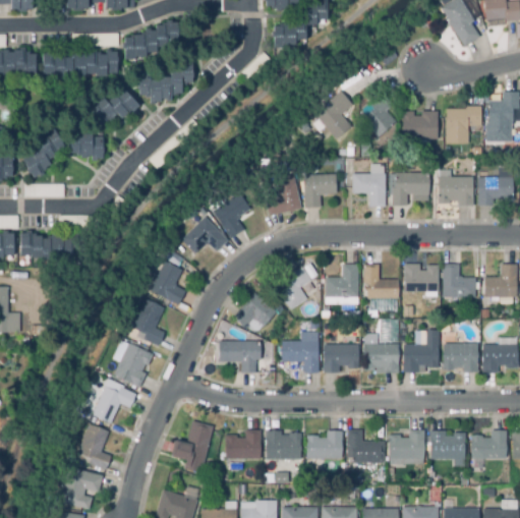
[(10,9),(10,4),(0,4),(0,0),(32,0),(32,9),(10,9)]
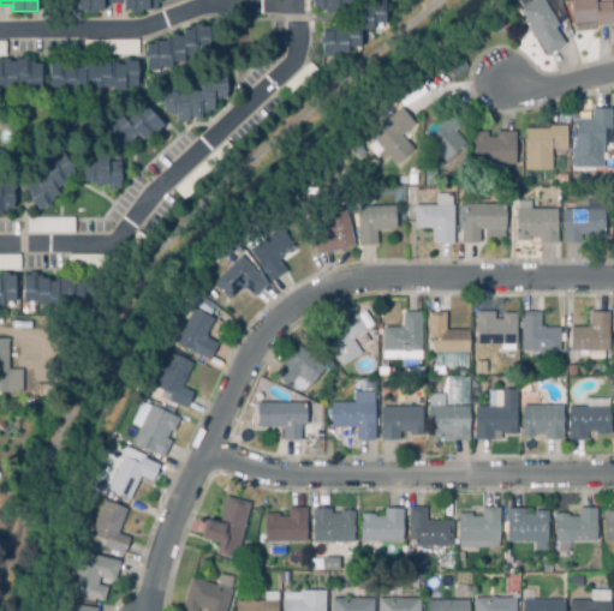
[(103,10),(78,10),(78,0),(158,0),(158,9),(124,9),(124,3),(103,3),(103,10)]
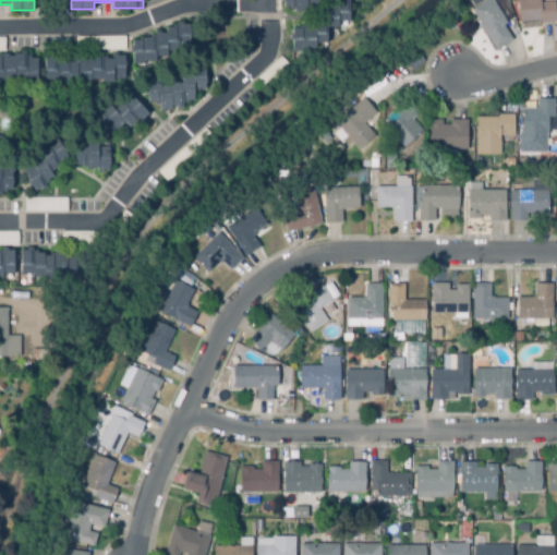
[(301,11),(295,11),(295,8),(291,8),(291,5),(283,5),(283,0),(318,0),(318,4),(312,4),(312,9),(301,8),(301,11)]
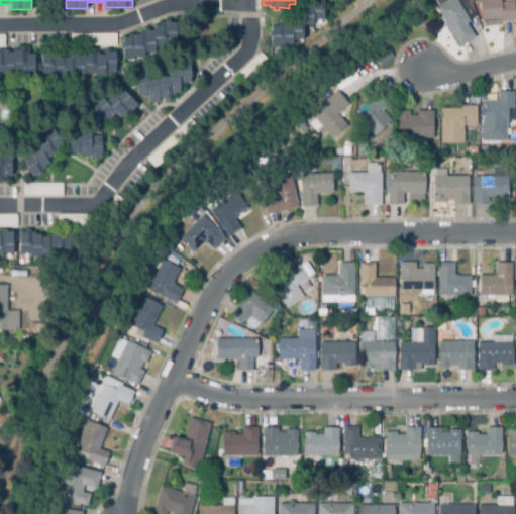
[(282,46),(271,46),(273,24),(281,25),(281,21),(293,21),(293,16),(303,17),(303,1),(313,2),(313,0),(324,0),(323,18),(313,18),(313,24),(304,23),(303,39),(292,38),(291,44),(282,43),(282,46)]
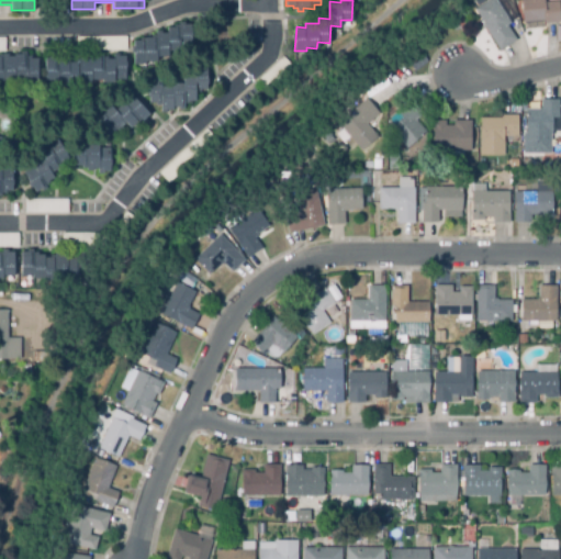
[(500,49),(473,10),(487,0),(496,0),(511,22),(508,23),(517,38),(500,49)]
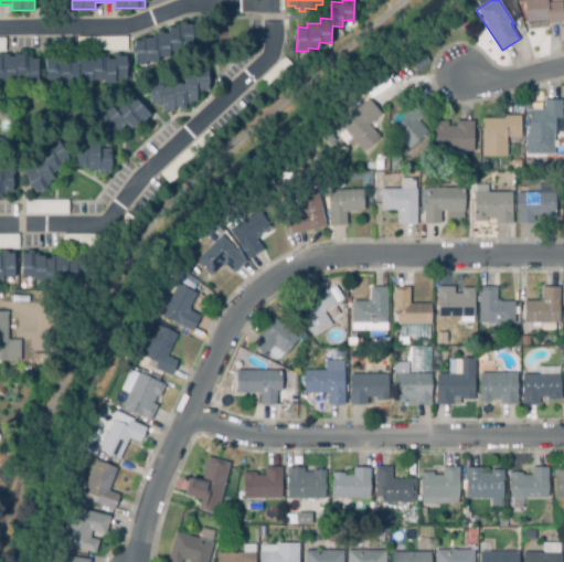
[(547,22),(547,19),(525,21),(524,0),(547,0),(547,1),(563,0),(563,21),(547,22)]
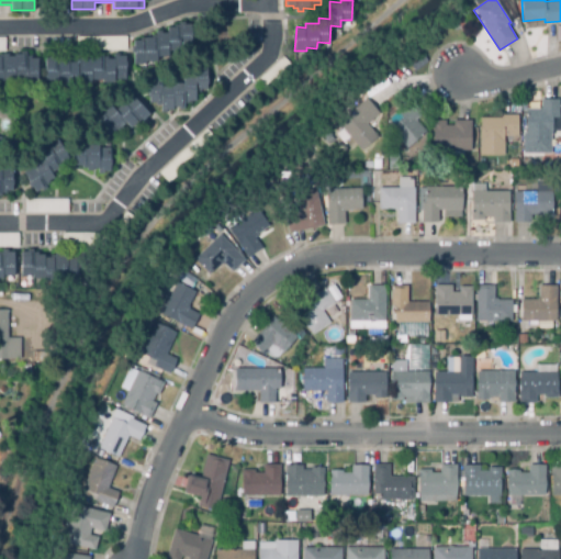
[(134,63),(134,40),(145,40),(145,36),(156,36),(156,32),(168,32),(168,26),(179,26),(179,23),(191,23),(192,46),(180,46),(180,49),(168,49),(168,56),(157,56),(158,60),(145,60),(146,63),(134,63)]
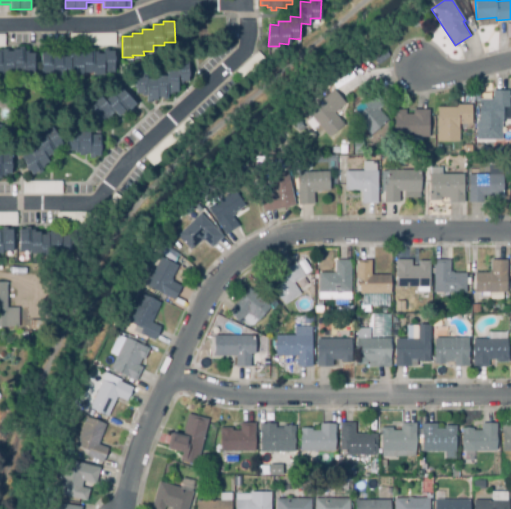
[(0,51),(13,51),(13,48),(24,48),(24,52),(35,52),(34,74),(24,74),(24,70),(14,70),(14,73),(0,73),(0,51)]
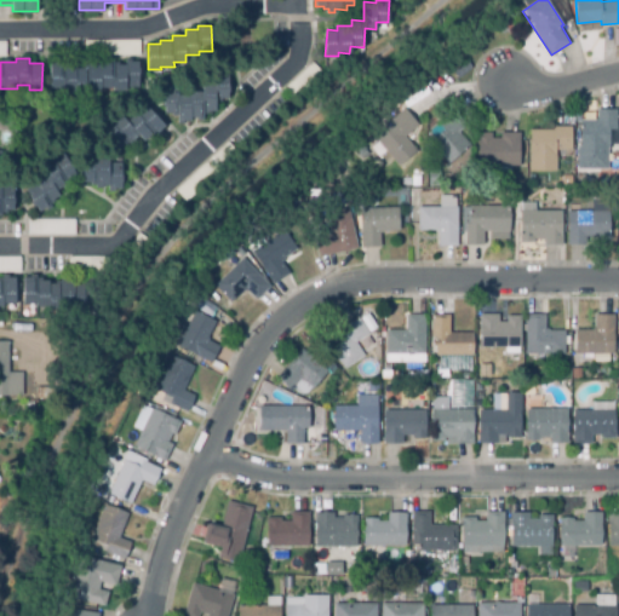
[(75,93),(75,90),(63,91),(62,87),(51,87),(50,62),(66,61),(66,64),(76,64),(78,68),(87,67),(87,64),(101,64),(101,61),(116,61),(116,64),(126,63),(126,61),(138,61),(141,85),(126,86),(126,90),(113,90),(113,86),(101,87),(101,90),(89,91),(89,93),(75,93)]
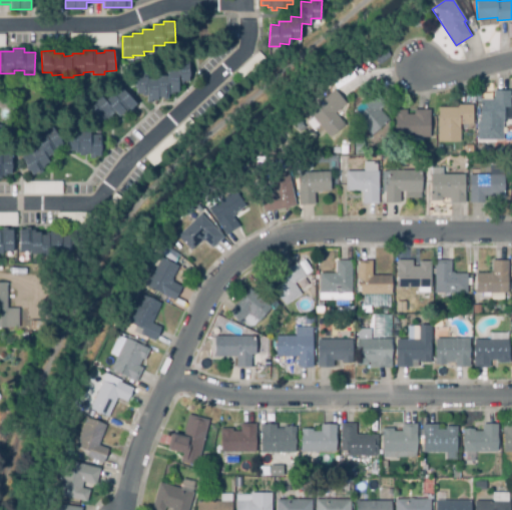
[(242,82),(233,73),(259,50),(268,59),(242,82)]
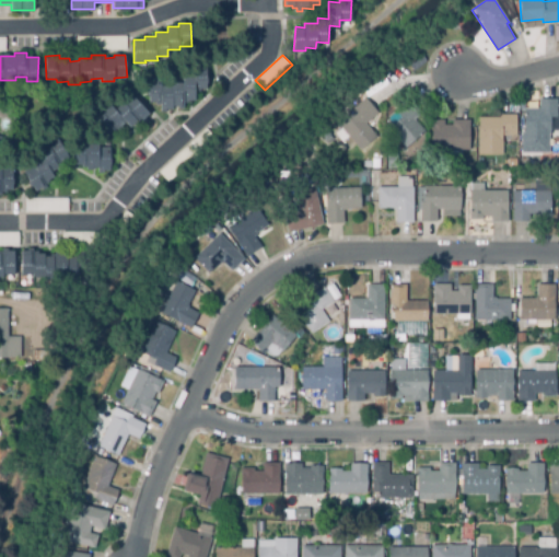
[(172,109),(161,108),(161,102),(148,101),(150,78),(162,79),(161,84),(172,85),(173,81),(183,82),(184,76),(195,77),(196,64),(208,65),(206,89),(196,88),(195,101),(184,100),(183,106),(172,105),(172,109)]
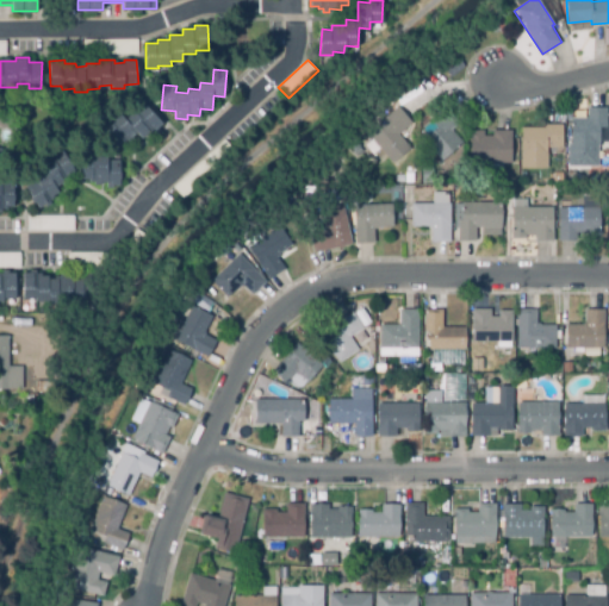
[(117,148),(99,127),(107,119),(110,122),(119,113),(124,118),(134,110),(136,112),(145,105),(162,124),(153,132),(151,130),(142,138),(136,132),(126,141),(125,139),(117,148)]
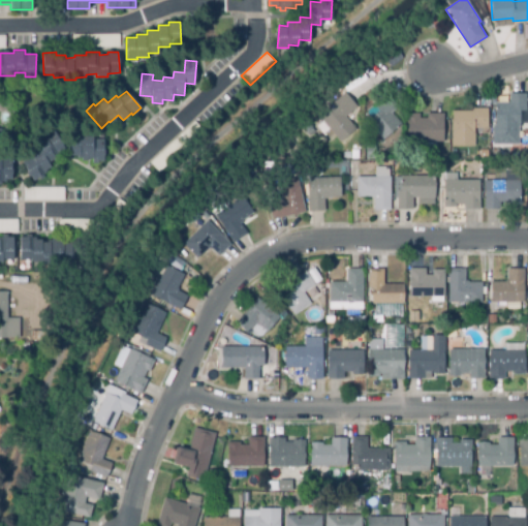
[(341,141),(330,128),(324,132),(318,125),(323,120),(320,117),(334,104),(332,102),(344,91),(358,104),(346,116),(355,127),(341,141)]
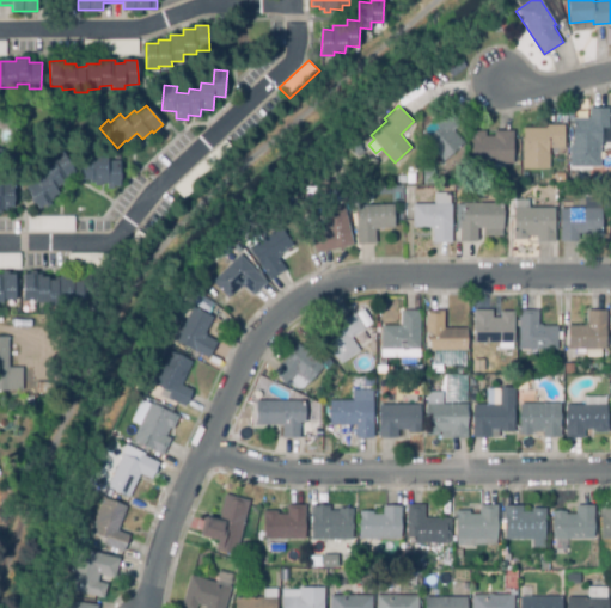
[(602,145),(574,146),(574,116),(591,116),(590,106),(609,106),(609,127),(602,127),(602,145)]
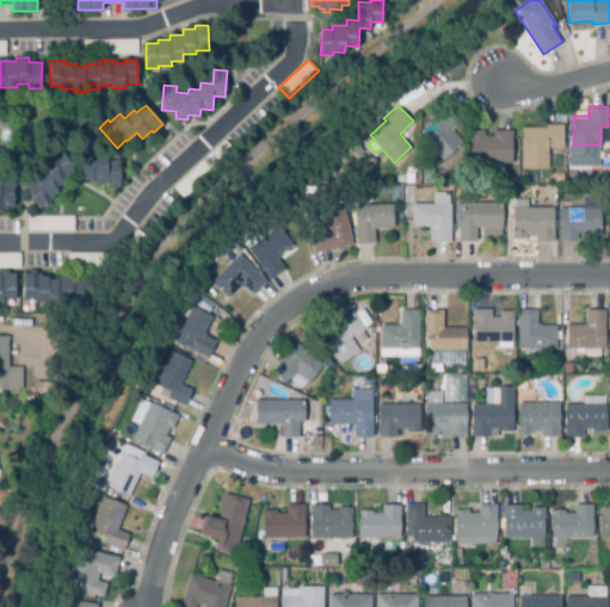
[(442,160),(425,137),(429,134),(424,128),(448,107),(460,122),(453,129),(463,142),(442,160)]
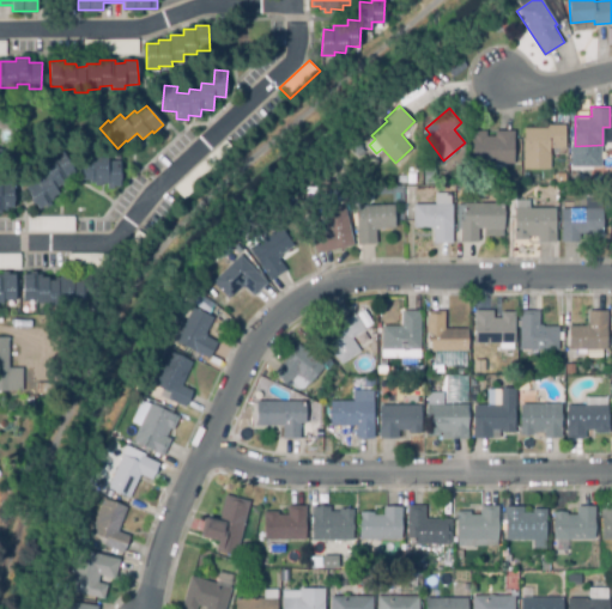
[(550,168),(525,168),(525,127),(549,127),(549,123),(565,123),(565,147),(550,147),(550,168)]
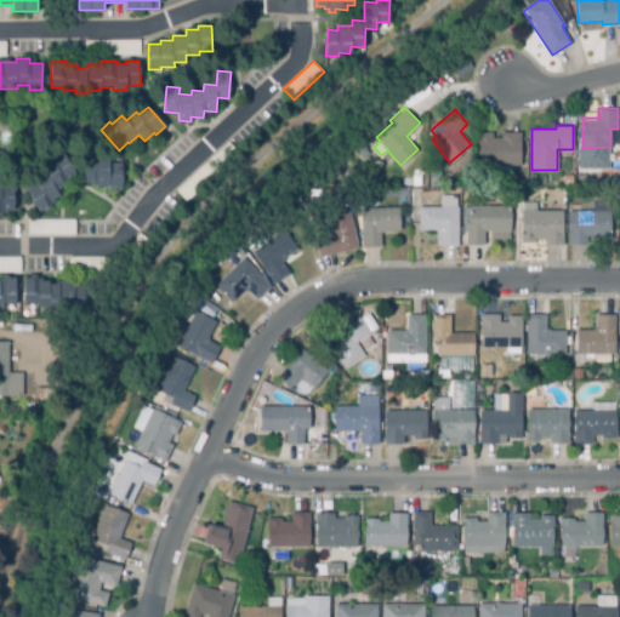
[(479,165),(479,131),(493,131),(493,137),(504,137),(504,131),(521,131),(521,165),(479,165)]
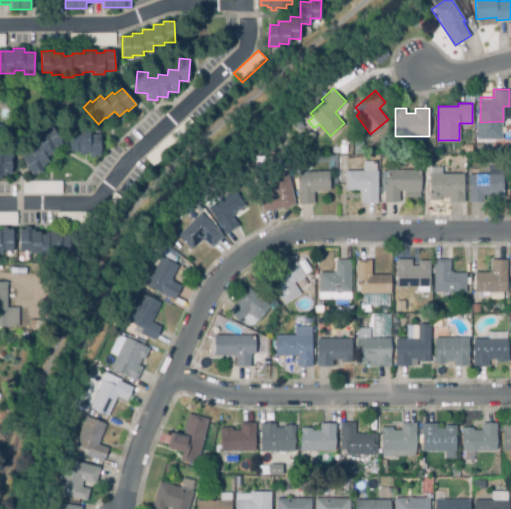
[(154,165),(146,157),(188,115),(196,124),(154,165)]
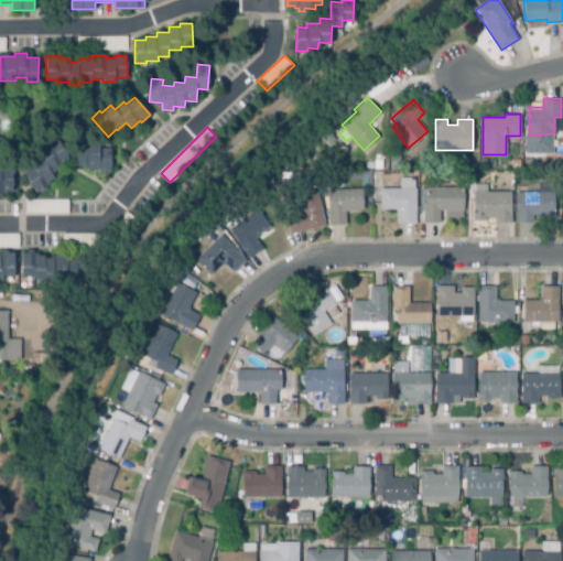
[(35,193),(23,172),(34,165),(32,163),(40,152),(50,147),(47,143),(57,138),(71,159),(61,164),(63,169),(53,175),(55,177),(45,183),(49,190),(44,192),(43,189),(35,193)]
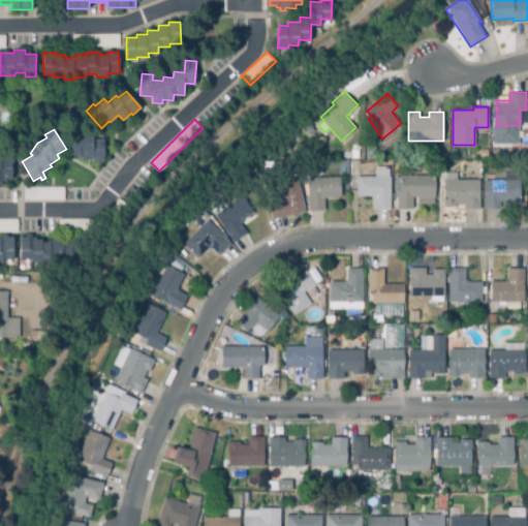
[(104,161),(94,161),(94,157),(89,157),(88,160),(83,160),(83,157),(78,157),(78,154),(72,154),(72,132),(84,132),(84,135),(94,135),(94,137),(104,137),(104,161)]
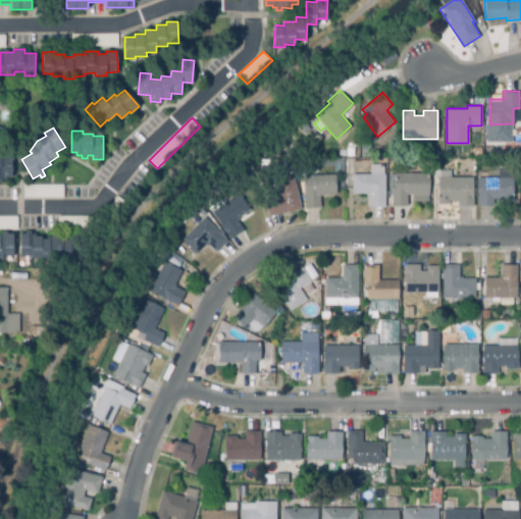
[(371,156),(363,156),(363,147),(371,147),(371,156)]
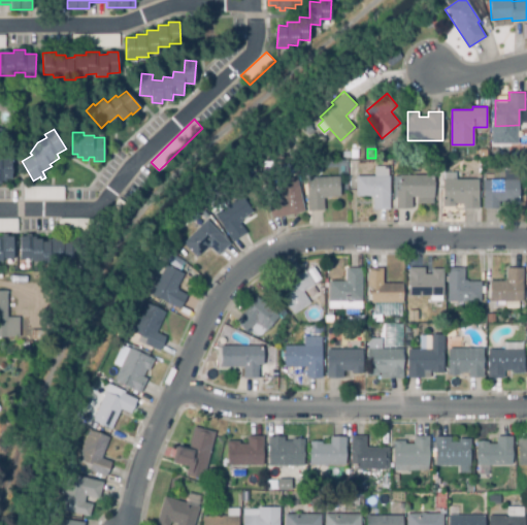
[(0,159),(1,159),(1,156),(12,157),(11,179),(1,178),(1,184),(0,183),(0,159)]
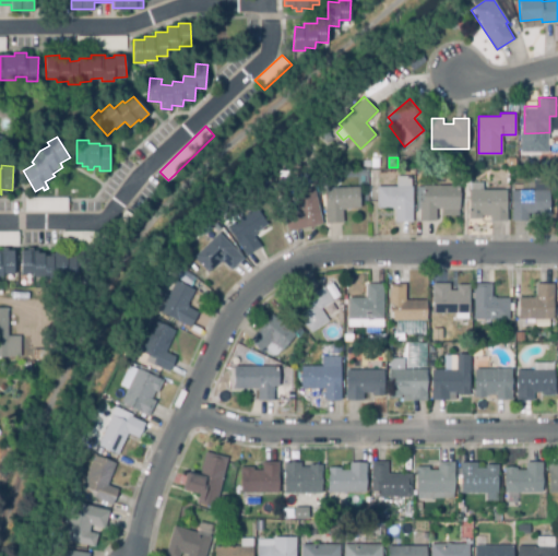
[(413,221),(396,221),(396,206),(378,206),(378,186),(398,186),(398,175),(412,175),(412,186),(413,186),(413,221)]
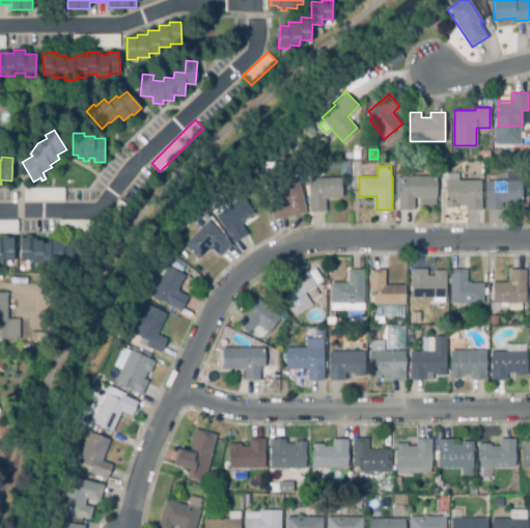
[(415,209),(399,209),(399,190),(397,190),(397,183),(403,183),(403,174),(437,174),(437,196),(415,196),(415,209)]
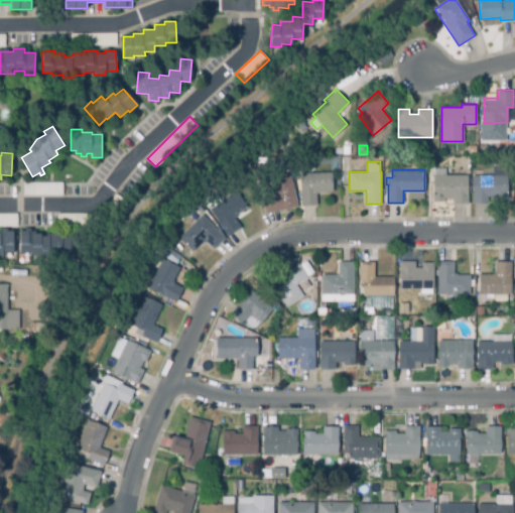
[(266,214),(262,198),(274,195),(270,175),(290,170),(298,206),(266,214)]
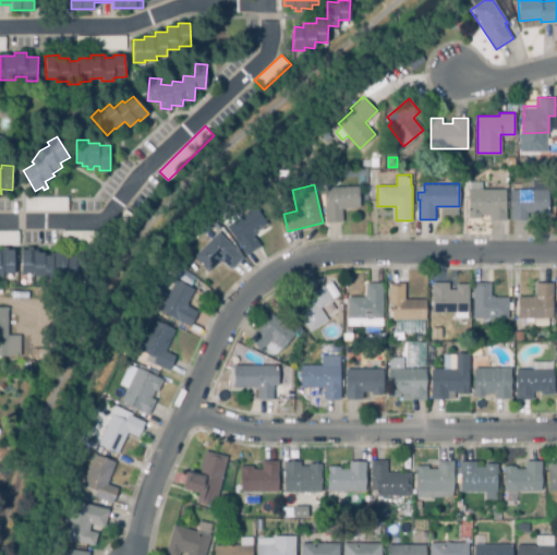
[(326,222),(324,186),(359,184),(360,206),(342,207),(342,221),(326,222)]
